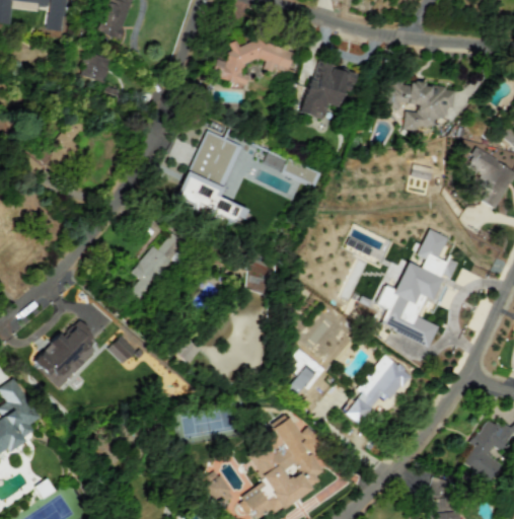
[(0,0),(0,22),(11,23),(13,1),(49,4),(49,0),(0,0)]
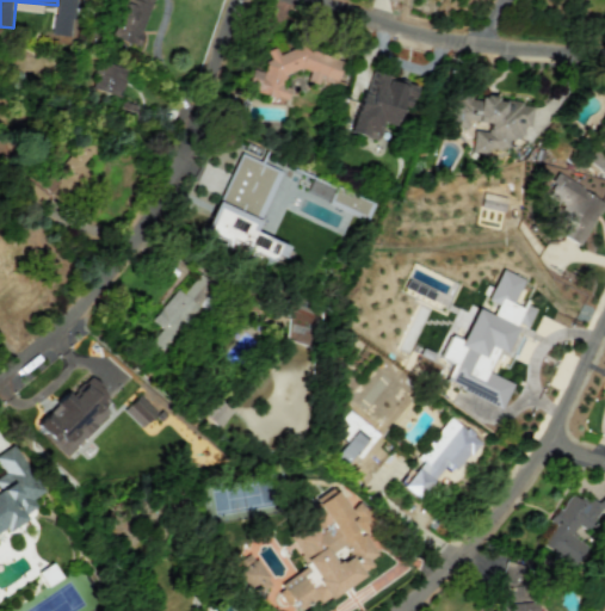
[(59,0),(57,35),(75,36),(78,0),(59,0)]
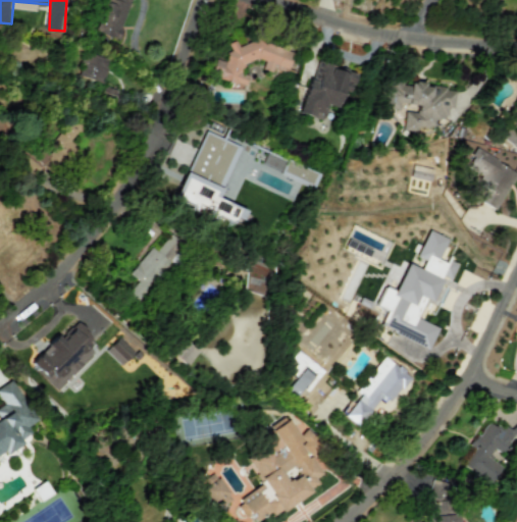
[(135,0),(107,0),(97,30),(120,39),(135,0)]
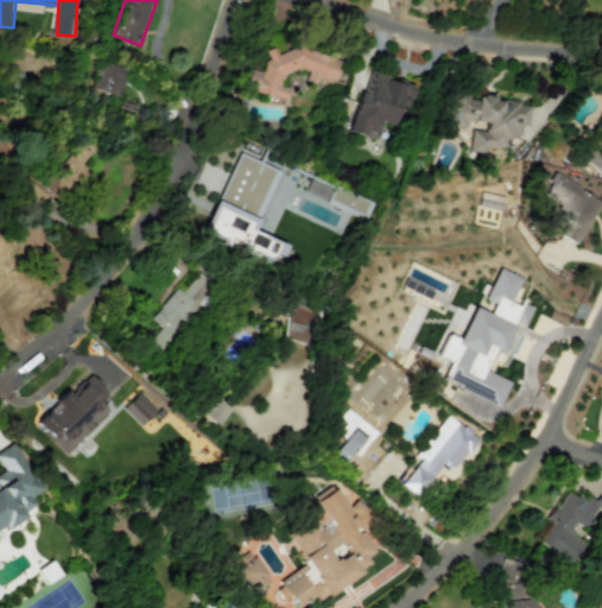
[(248,88),(289,99),(292,88),(285,86),(289,73),(303,68),(312,70),(309,81),(321,83),(323,76),(340,81),(346,58),(299,45),(285,51),(272,48),(267,64),(271,73),(254,68),(248,88)]
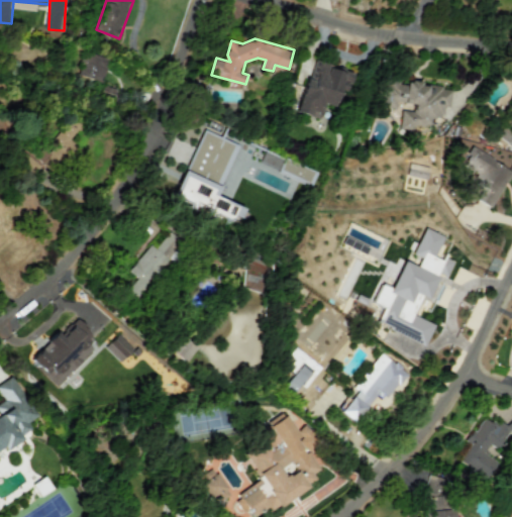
[(81,75),(105,82),(112,59),(88,52),(81,75)]
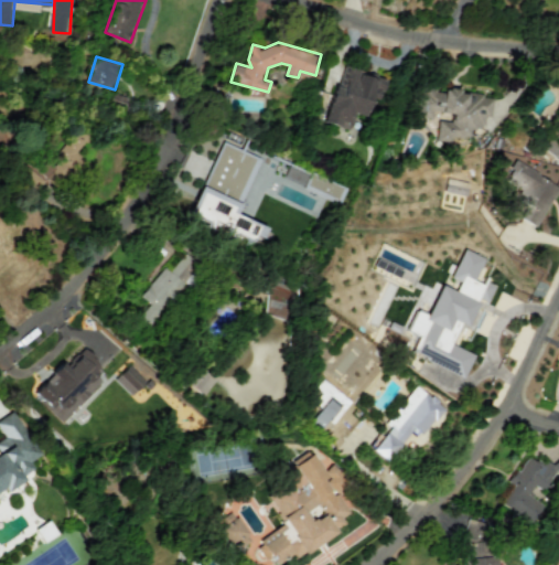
[(326,121),(351,129),(355,113),(366,116),(373,97),(380,99),(387,78),(344,64),(326,121)]
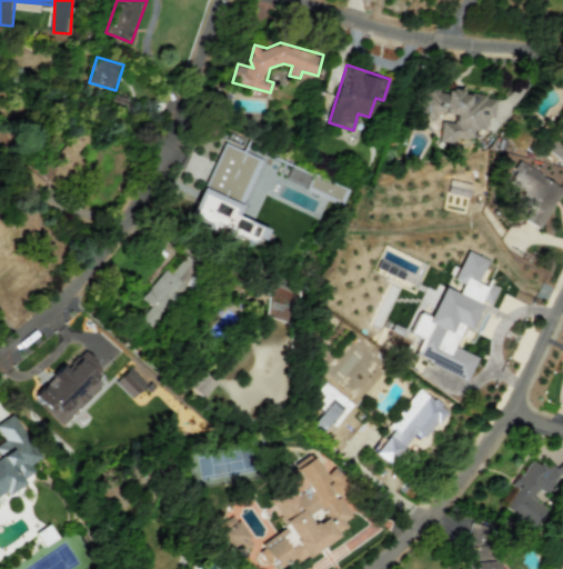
[(500,97),(451,90),(451,93),(428,90),(423,117),(438,119),(439,112),(458,115),(456,122),(444,120),(441,140),(456,142),(456,137),(475,140),(476,128),(489,130),(491,117),(498,118),(500,97)]
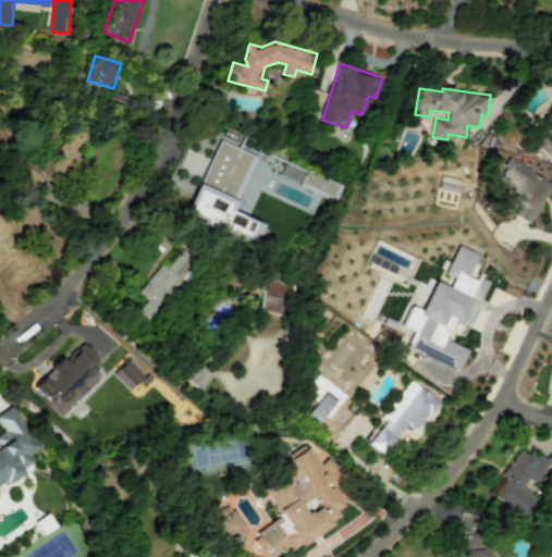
[(61,185),(83,156),(77,151),(92,133),(78,123),(43,170),(61,185)]
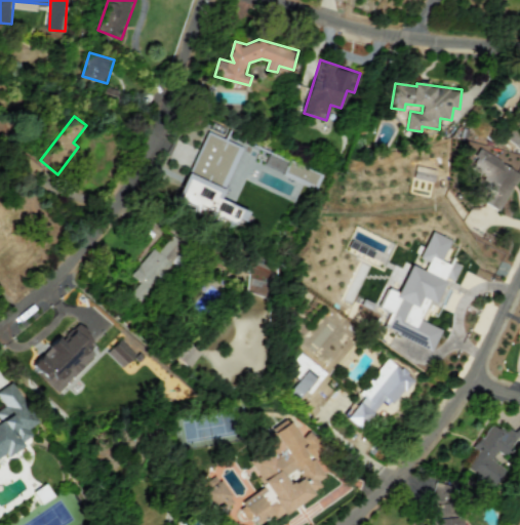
[(221,200),(242,146),(208,132),(192,173),(188,172),(175,201),(247,230),(254,213),(221,200)]
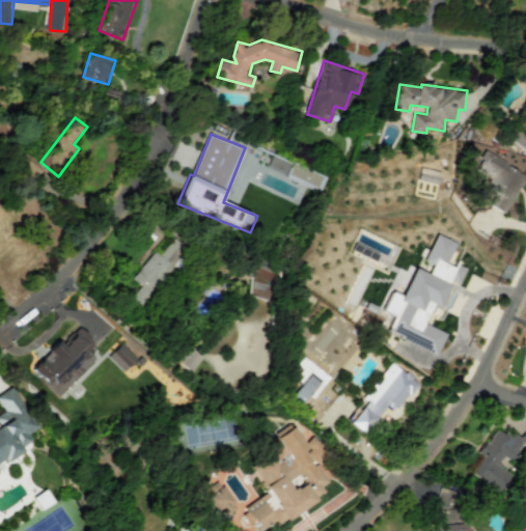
[(508,213),(525,182),(525,171),(486,150),(475,170),(500,184),(490,203),(508,213)]
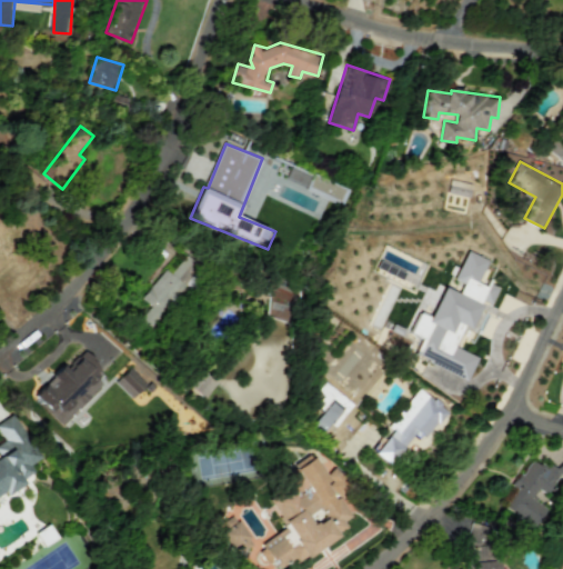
[(471,379),(481,357),(458,347),(466,326),(473,328),(485,300),(493,303),(500,289),(481,280),(490,259),(469,250),(456,279),(465,283),(461,293),(445,287),(433,317),(422,311),(413,332),(424,338),(416,356),(471,379)]
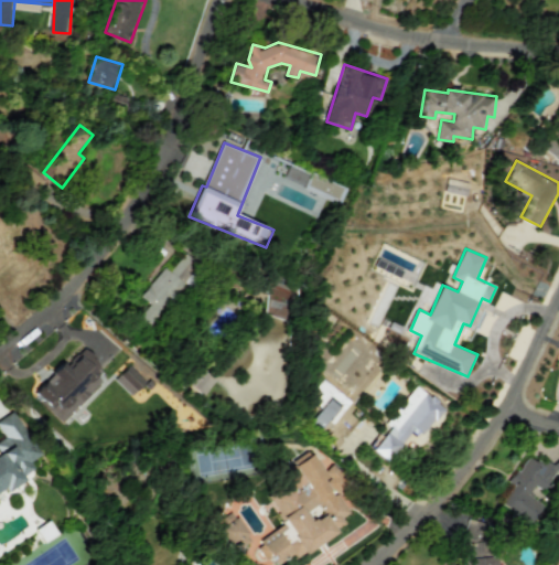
[(165,267),(142,296),(152,304),(141,318),(153,328),(202,265),(186,253),(172,272),(165,267)]
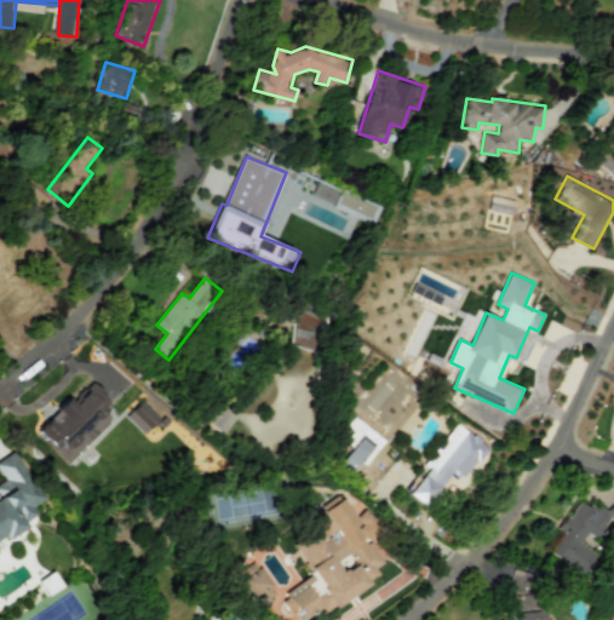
[(39,429),(69,461),(114,419),(107,412),(114,405),(95,383),(74,401),(72,399),(39,429)]
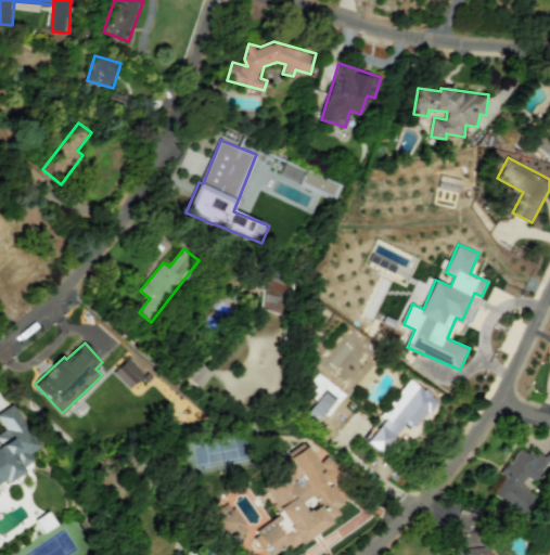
[(118,370),(136,385),(145,374),(128,359),(118,370)]
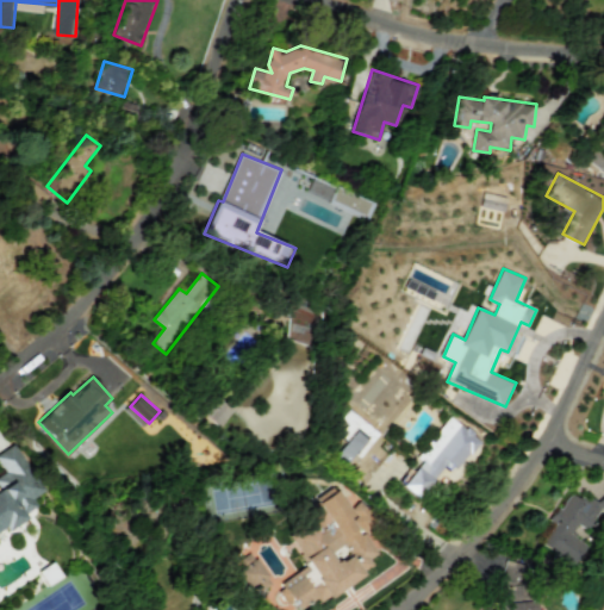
[(236,409),(217,394),(204,414),(223,427),(236,409)]
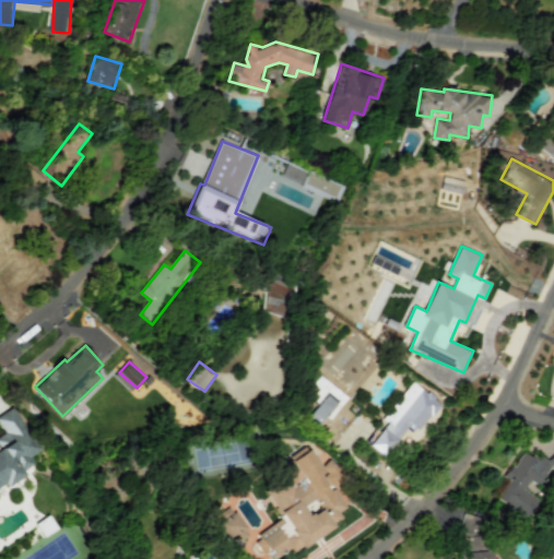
[(373,445),(389,456),(410,425),(422,432),(444,402),(413,381),(387,419),(390,421),(373,445)]
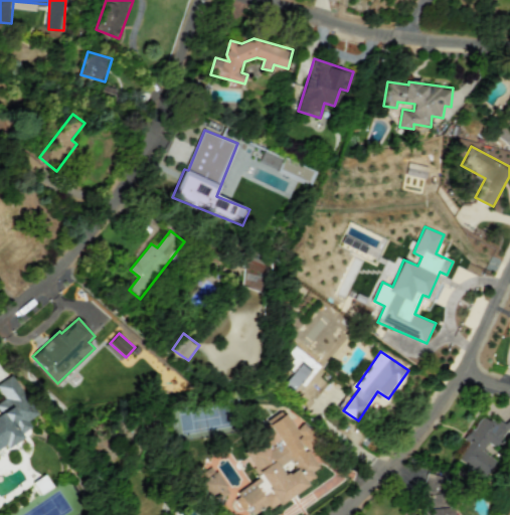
[(323,366),(313,358),(300,373),(310,382),(323,366)]
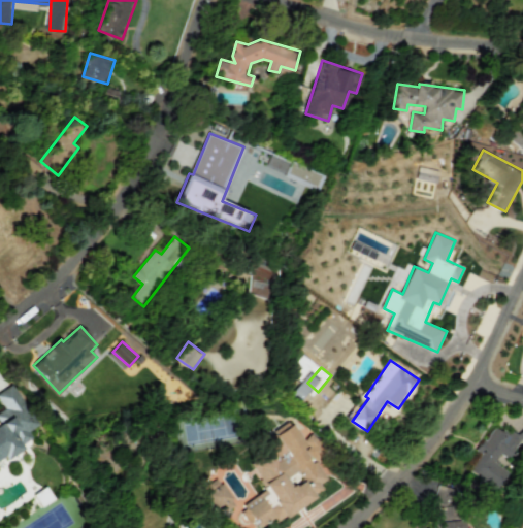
[(0,424),(0,459),(5,457),(34,440),(29,431),(39,425),(15,384),(0,392),(0,399),(6,409),(0,413),(0,419),(2,423),(0,424)]
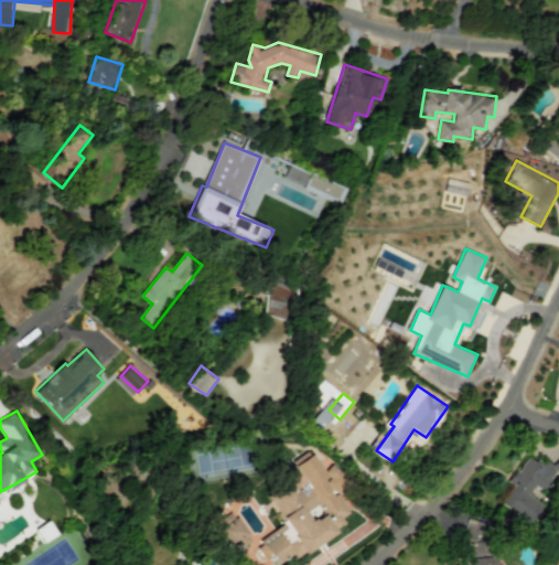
[(264,546),(277,564),(294,553),(298,558),(348,524),(344,518),(352,512),(339,492),(351,484),(337,464),(325,471),(311,450),(289,466),(296,476),(269,494),(288,523),(272,534),(275,539),(264,546)]
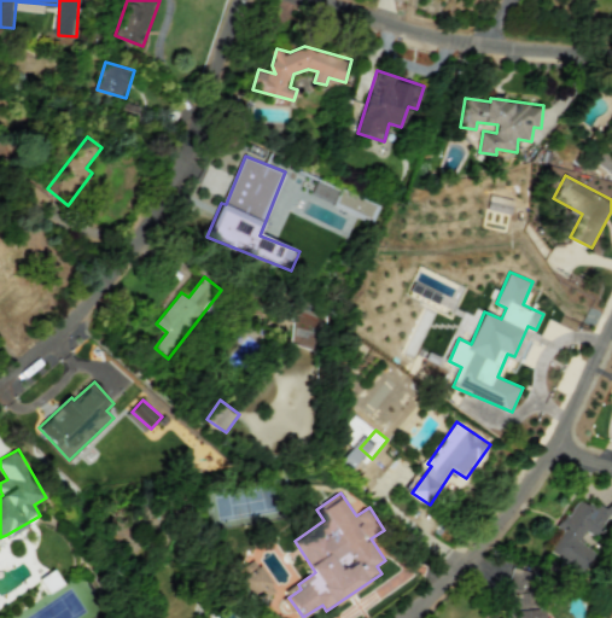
[(551,549),(583,572),(598,552),(582,541),(589,530),(598,536),(611,517),(611,507),(610,509),(600,502),(596,508),(581,497),(560,528),(565,530),(551,549)]
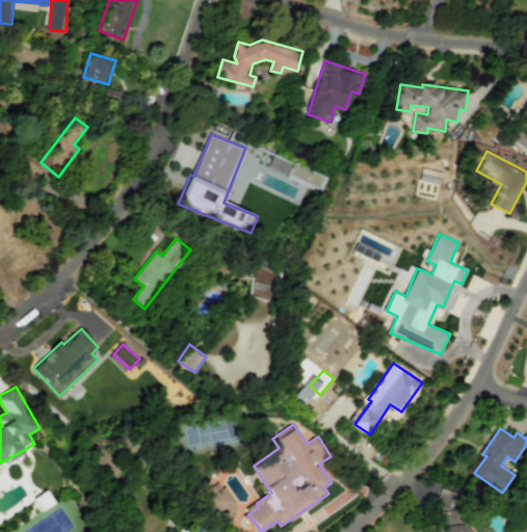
[(241,507),(221,482),(206,494),(222,514),(227,510),(231,515),(241,507)]
